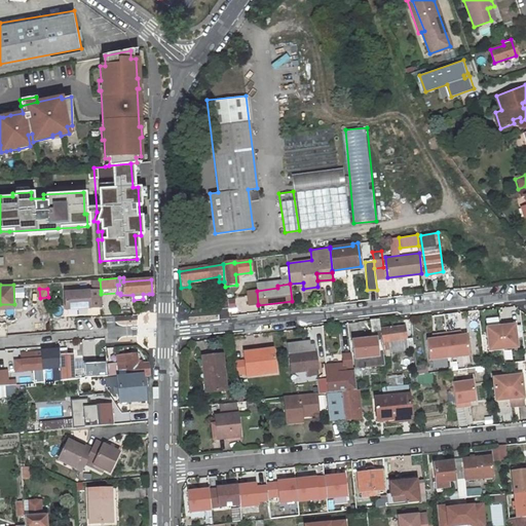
[(66,293),(66,308),(102,307),(101,294),(101,291),(66,293)]
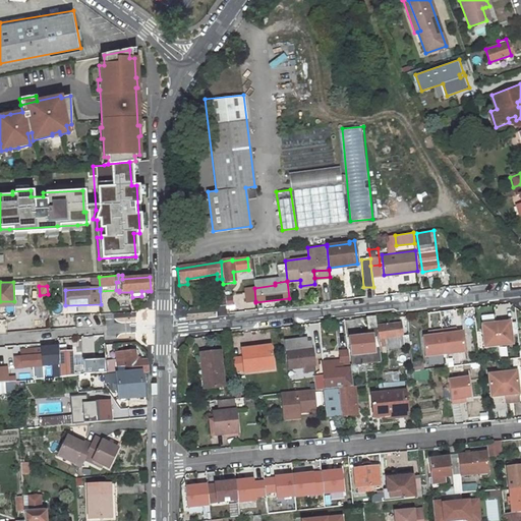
[(244,289),(246,302),(255,301),(254,288),(244,289)]
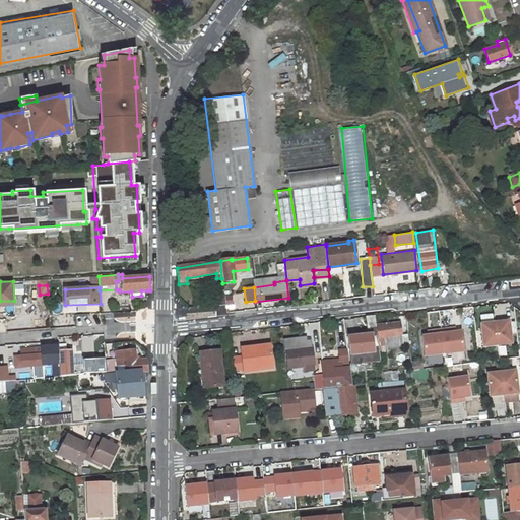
[(224,305),(223,297),(223,290),(215,291),(217,305),(224,305)]
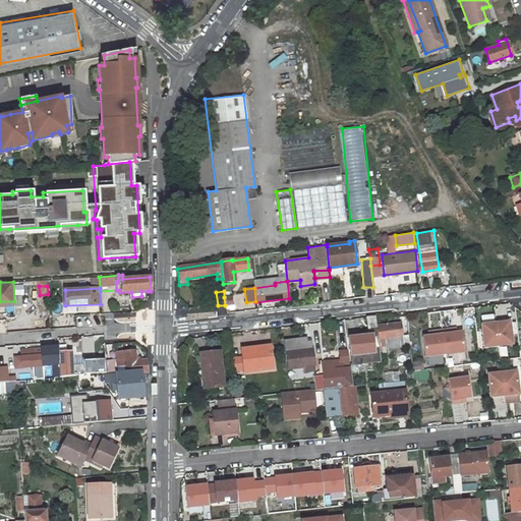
[(46,316),(46,300),(31,300),(31,316),(46,316)]
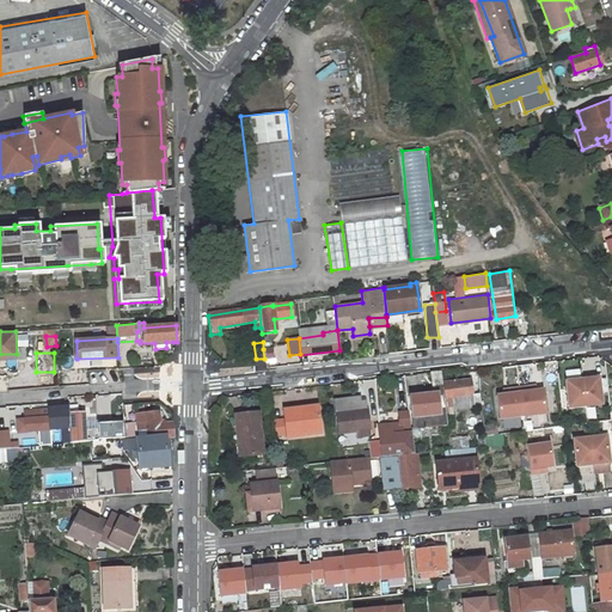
[(410,397),(414,429),(447,426),(441,371),(430,372),(433,387),(436,393),(410,397)]
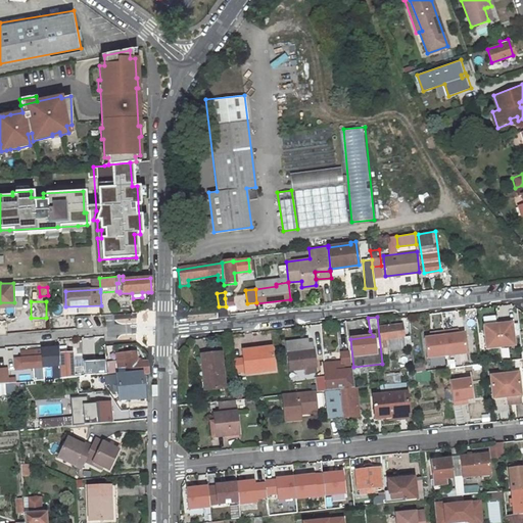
[(497,323),(501,346),(515,344),(512,322),(497,323)]
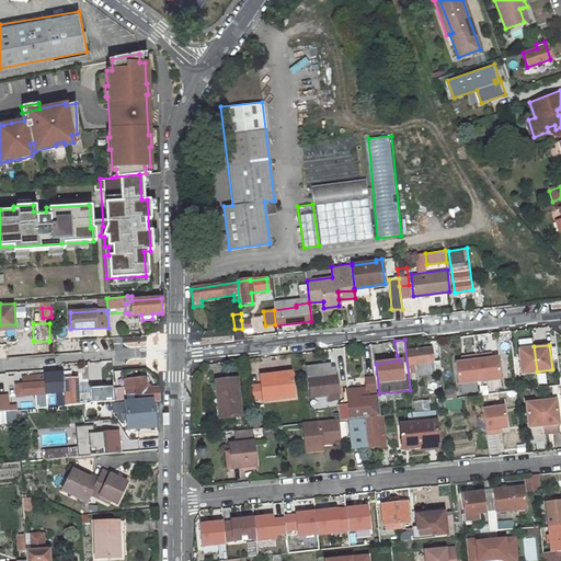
[(522,373),(537,371),(534,346),(519,348),(522,373)]
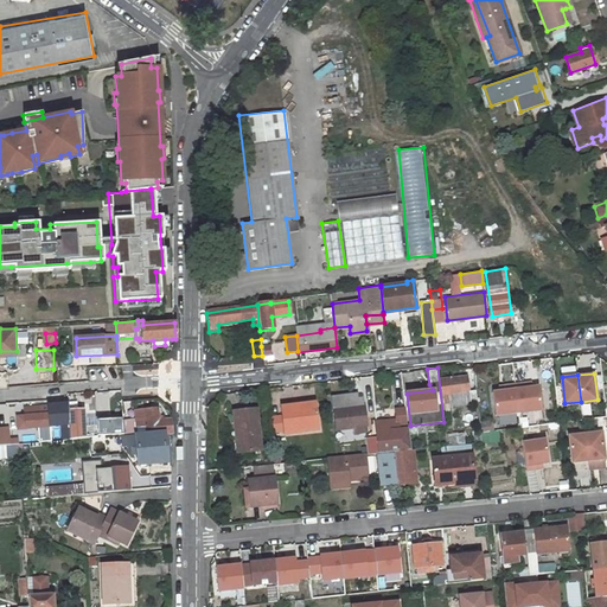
[(467,390),(466,376),(441,379),(442,393),(467,390)]
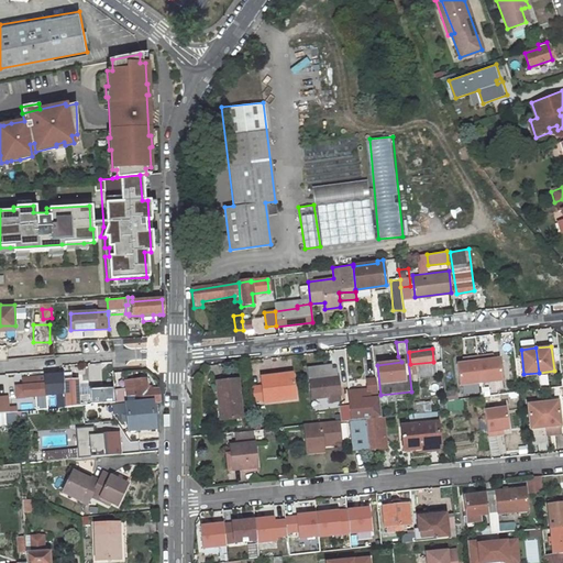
[(481,382),(477,355),(468,357),(468,362),(462,362),(455,363),(459,385),(481,382)]
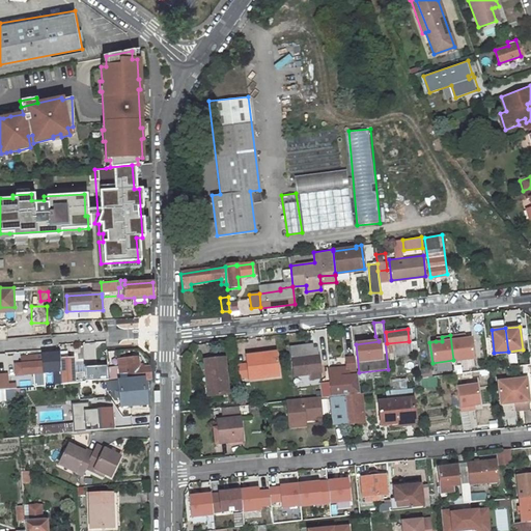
[(450,335),(453,360),(474,358),(471,337),(467,338),(459,338),(458,335),(450,335)]
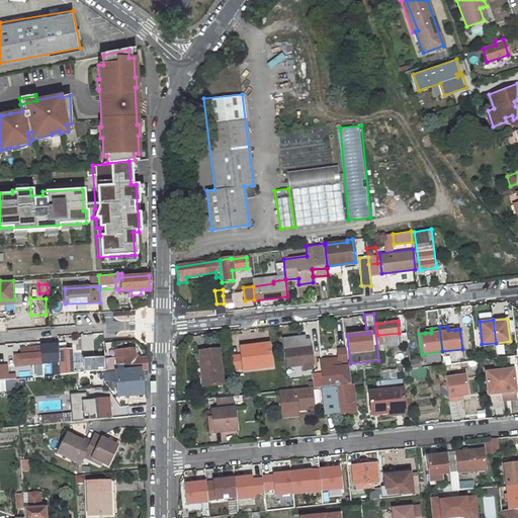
[(314,340),(313,332),(305,333),(306,346),(284,348),(286,365),(313,361),(311,346),(314,340)]
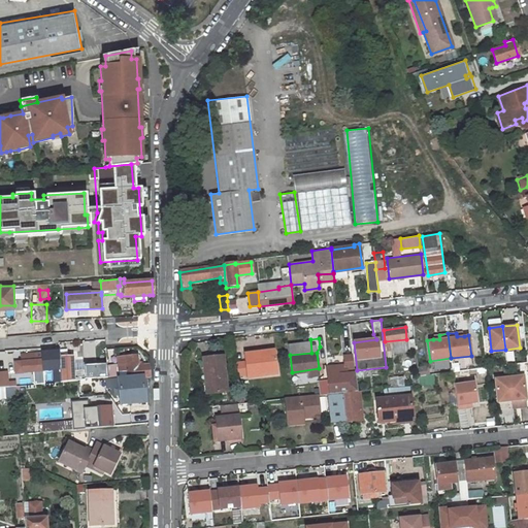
[(23,354),(24,361),(19,361),(20,371),(57,368),(61,368),(61,357),(60,351),(23,354)]
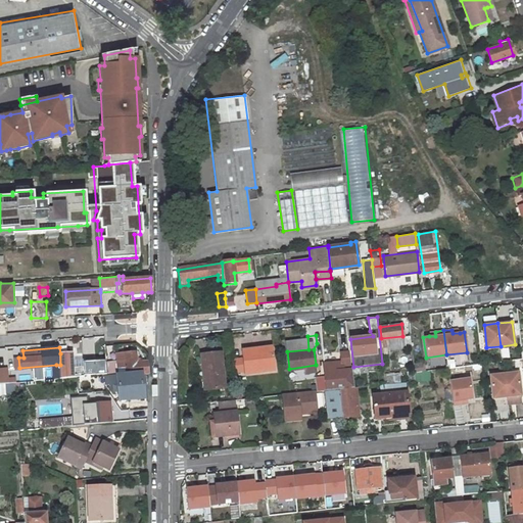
[(273,348),(258,349),(258,347),(242,349),(243,358),(245,370),(245,372),(275,369),(273,348)]
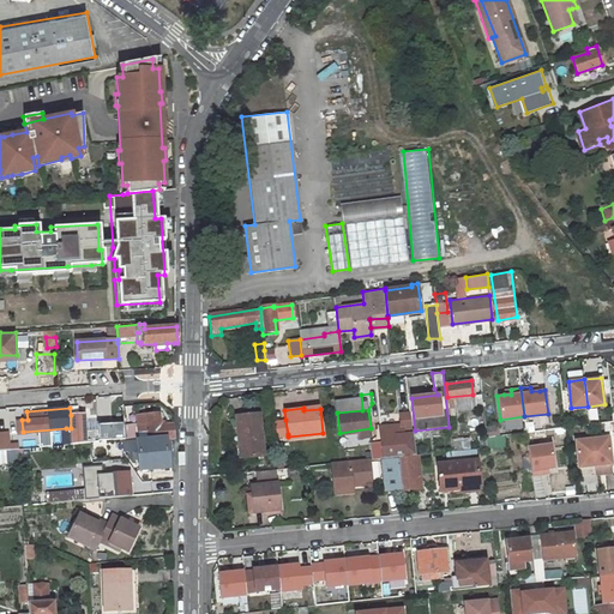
[(160,413),(148,415),(150,439),(166,438),(174,437),(172,423),(168,423),(168,420),(161,421),(160,413)]
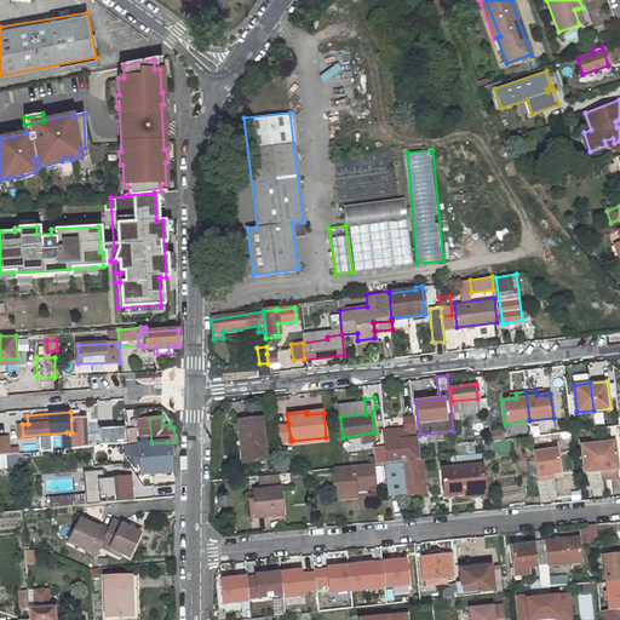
[(240,418),(241,440),(245,440),(247,460),(268,459),(263,417),(240,418)]
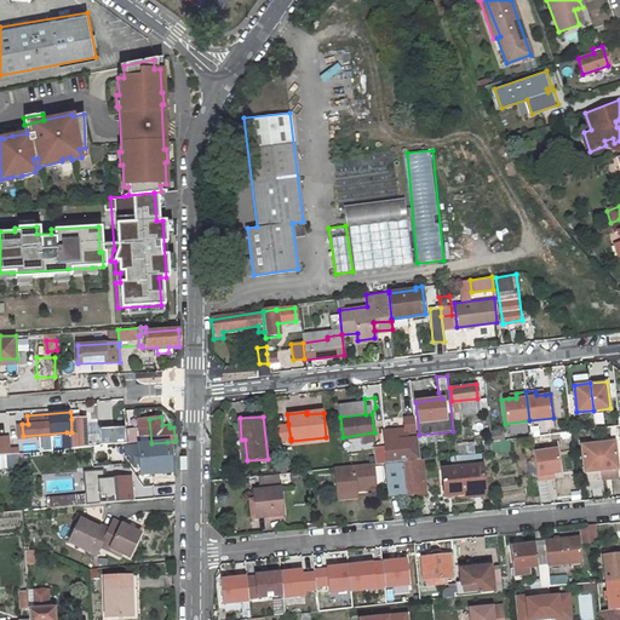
[(72,432),(73,448),(93,446),(105,445),(120,443),(119,442),(127,441),(126,429),(105,430),(107,434),(87,436),(85,419),(72,419),(72,432)]
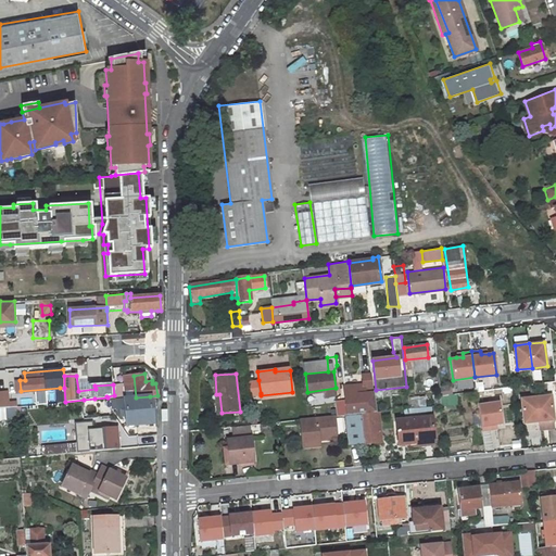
[(249,381),(250,394),(261,393),(258,380),(249,381)]
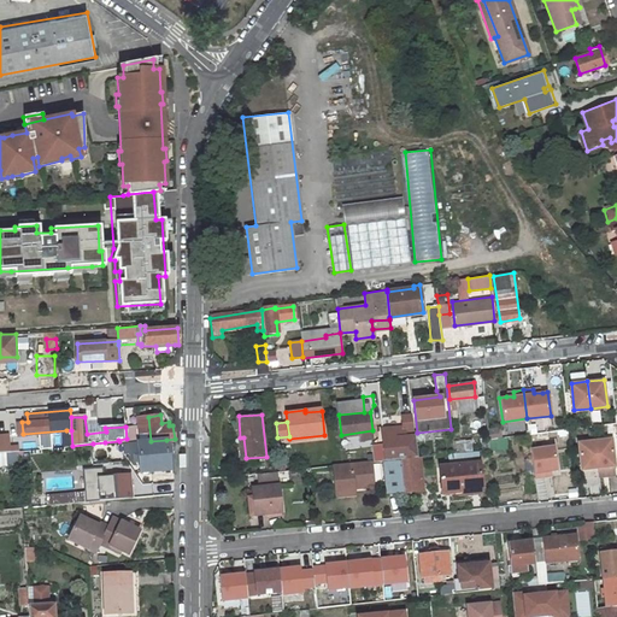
[(610,429),(593,430),(598,466),(613,465),(610,429)]
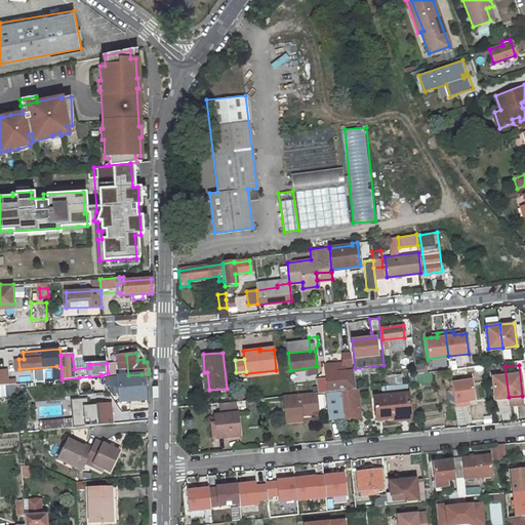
[(509,397),(505,366),(491,368),(494,399),(509,397)]
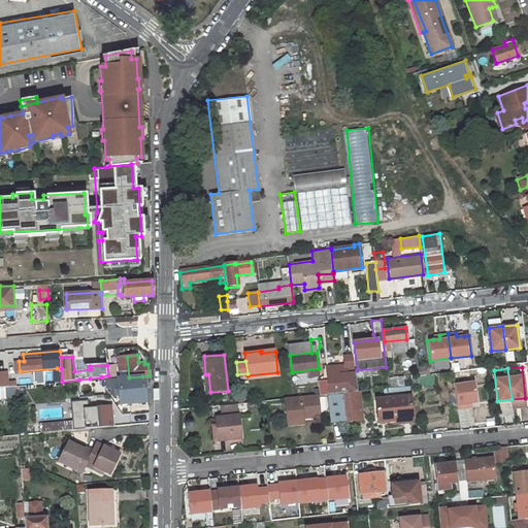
[(326,372),(328,393),(341,392),(343,392),(357,390),(355,370),(326,372)]
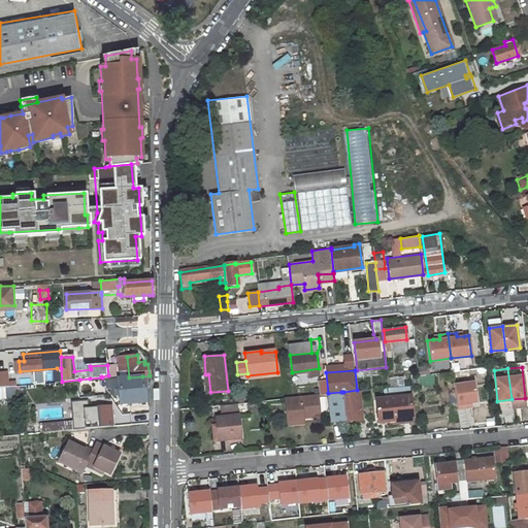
[(8,372),(0,372),(0,387),(9,386),(9,382),(8,372)]
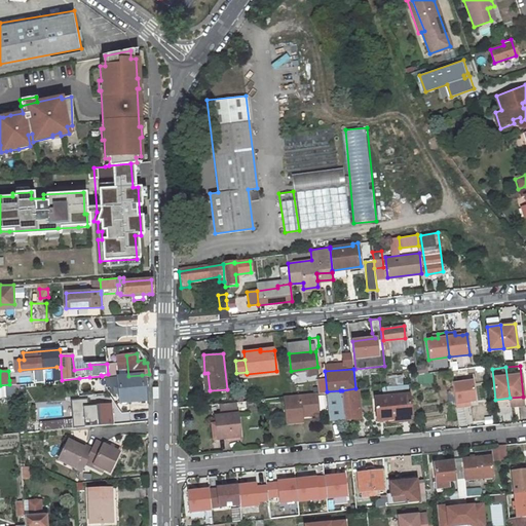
[(421,384),(431,383),(431,374),(420,375),(421,384)]
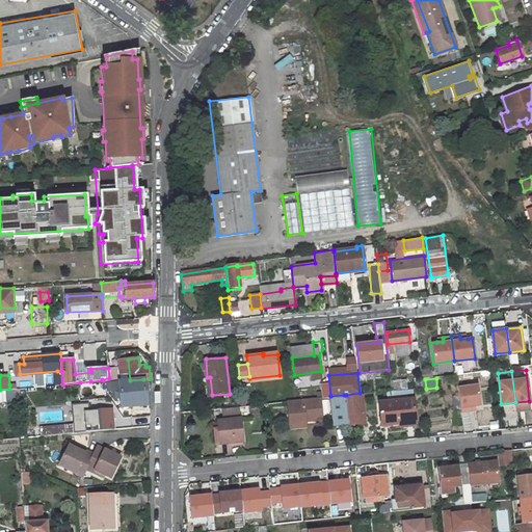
[(130,380),(120,381),(120,389),(116,390),(117,396),(121,396),(122,407),(147,405),(143,379),(130,380)]
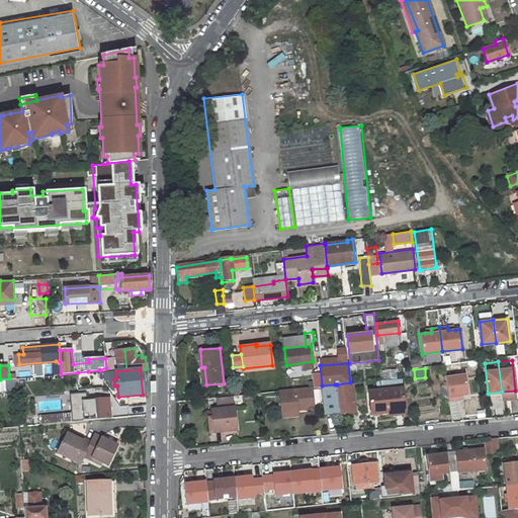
[(379,371),(380,379),(395,378),(394,370),(379,371)]
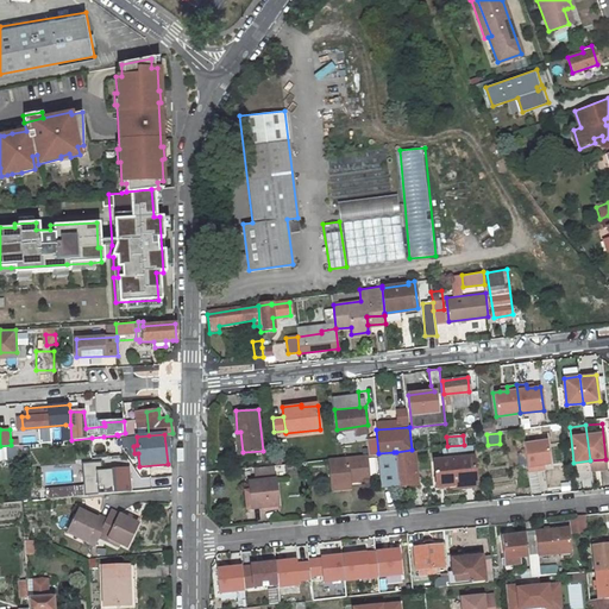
[(105,444),(104,437),(92,438),(93,454),(105,453),(105,444)]
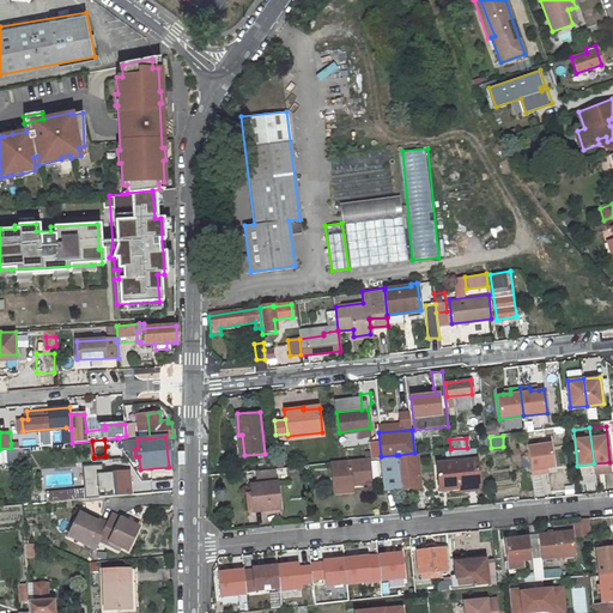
[(551,443),(527,445),(530,474),(540,473),(540,468),(546,468),(553,467),(551,443)]
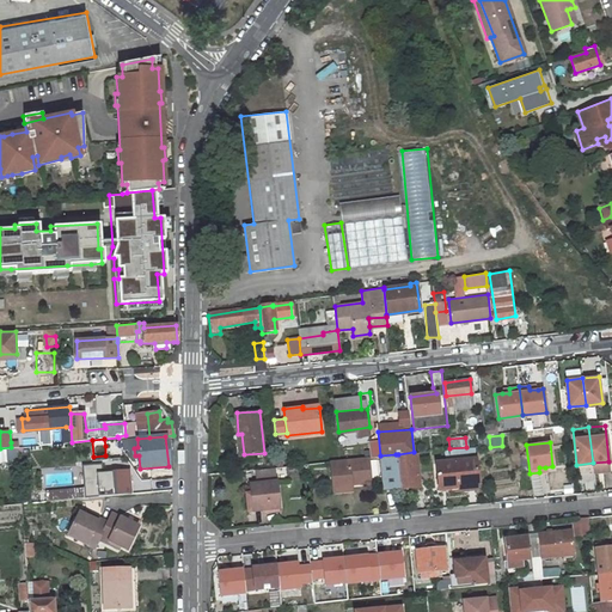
[(414,452),(398,454),(402,487),(417,485),(414,452)]
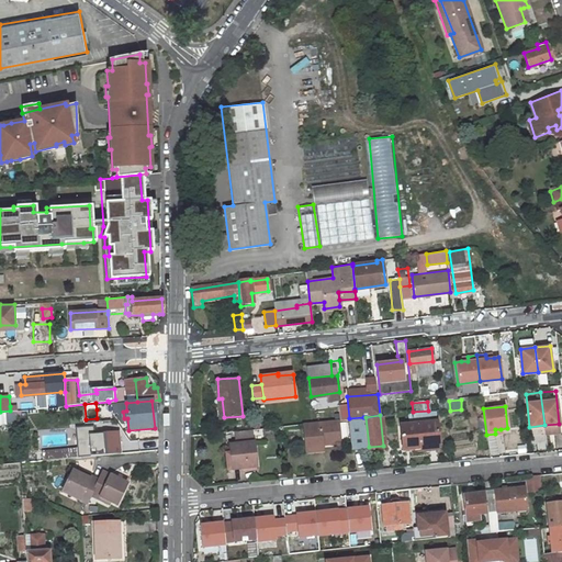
[(349,418),(348,419),(351,449),(369,447),(366,417),(363,417),(349,418)]
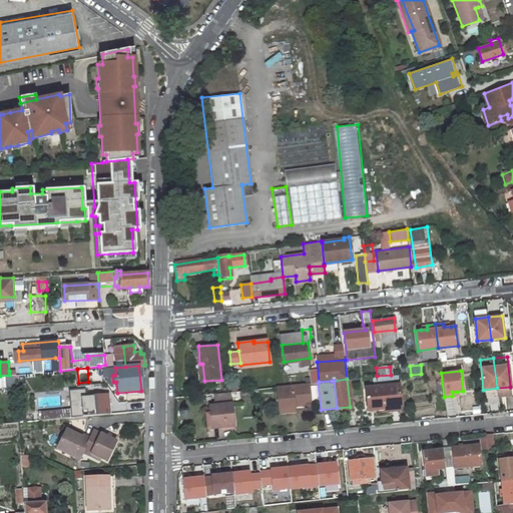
[(362,382),(352,383),(354,403),(364,402),(363,388),(362,382)]
